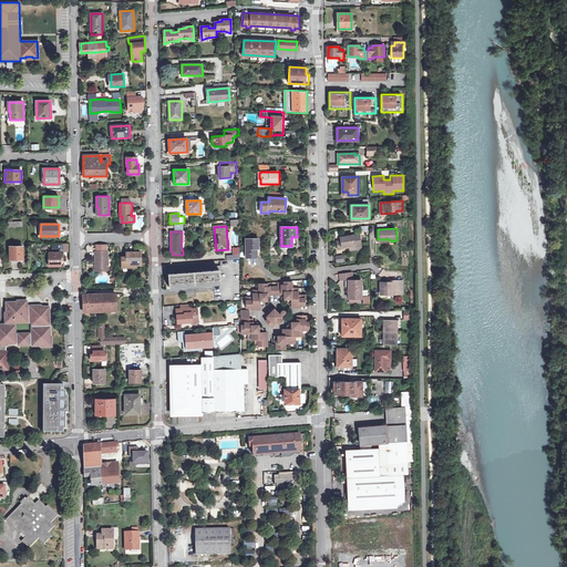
[(341,240),(337,241),(338,249),(350,247),(351,250),(362,248),(360,234),(340,237),(341,240)]
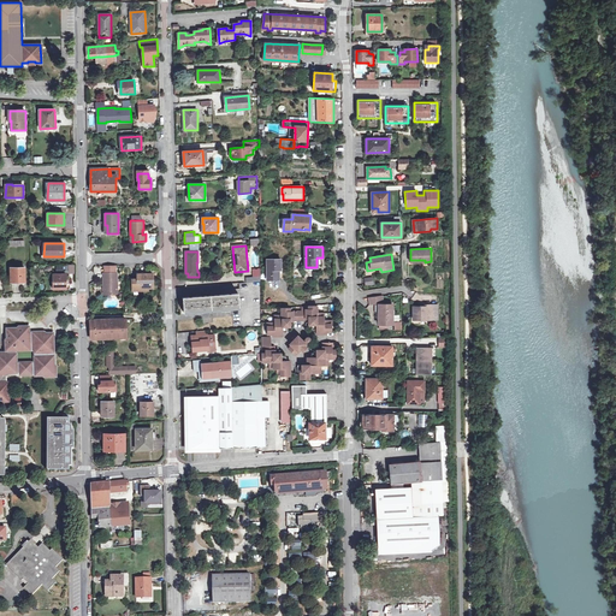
[(267,280),(278,280),(278,271),(282,270),(282,260),(267,260),(267,280)]
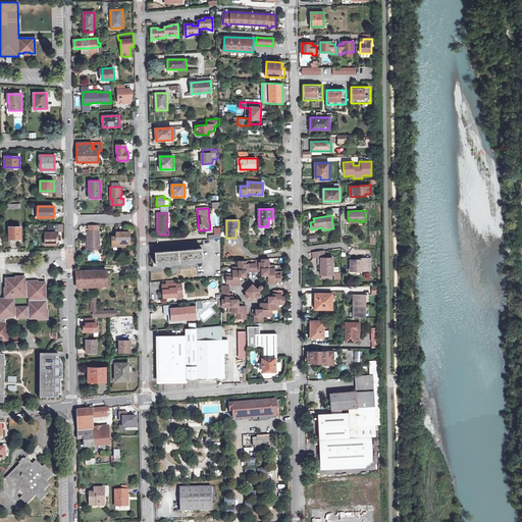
[(9,239),(17,239),(18,239),(21,239),(21,226),(9,226),(9,239)]
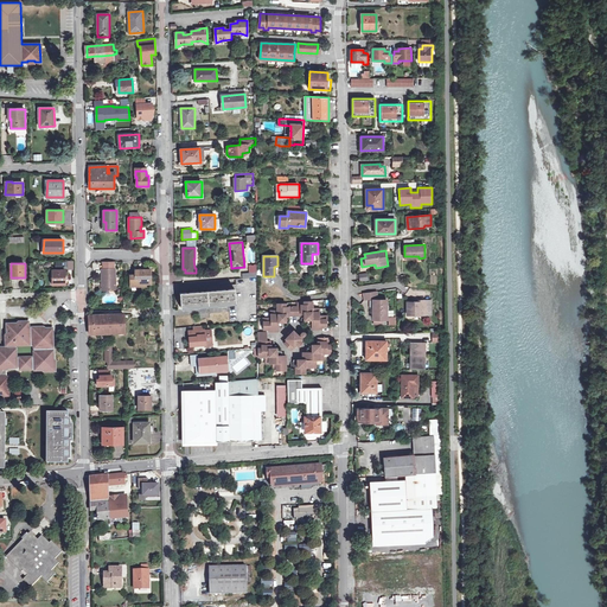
[(52,285),(69,285),(69,276),(65,276),(65,270),(52,270),(52,285)]
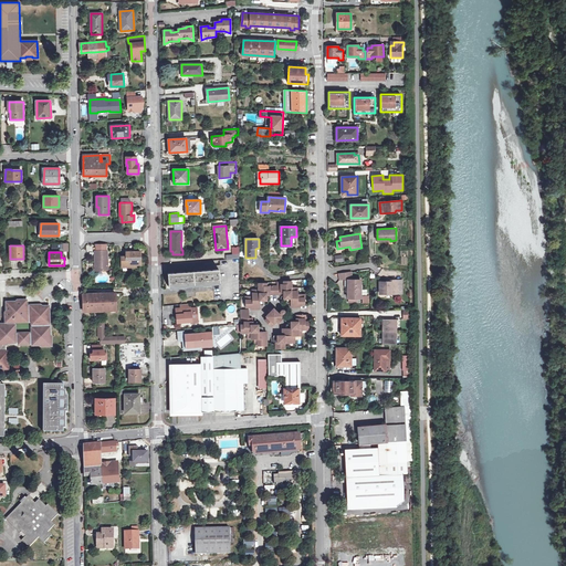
[(127,252),(127,257),(122,257),(123,263),(128,266),(136,266),(136,264),(140,264),(139,252),(127,252)]
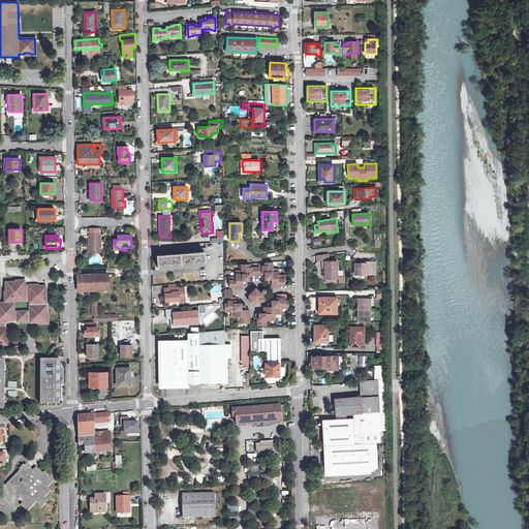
[(101,238),(91,238),(90,238),(91,256),(102,256),(101,238)]
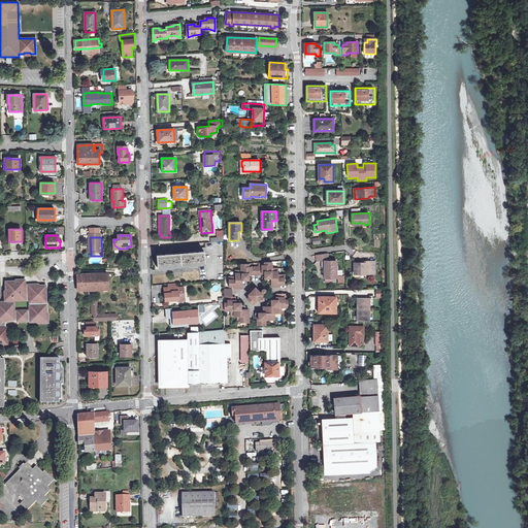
[(158,267),(205,264),(204,252),(157,255),(158,267)]
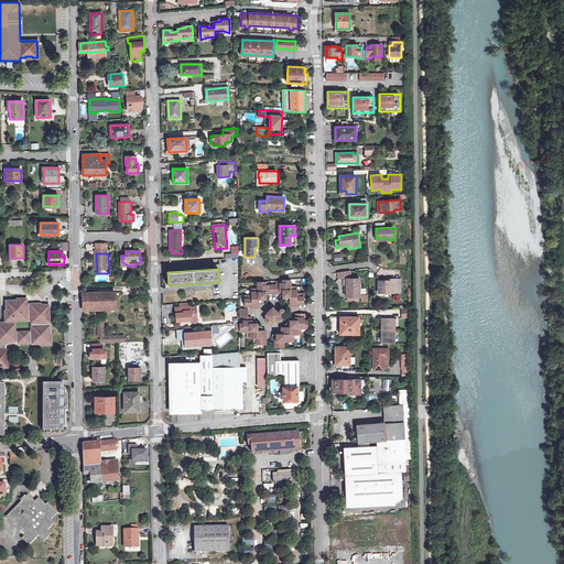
[(347,286),(346,286),(346,292),(346,297),(347,297),(347,301),(355,301),(355,297),(359,297),(359,279),(347,279),(347,286)]
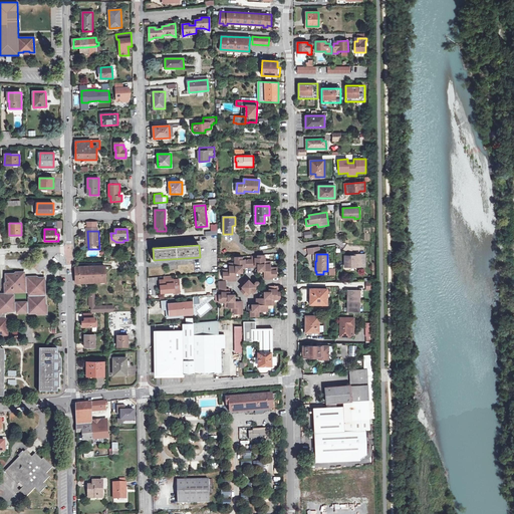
[(239,277),(239,274),(239,266),(242,266),(242,268),(245,268),(245,267),(255,267),(255,266),(258,266),(260,266),(260,272),(260,275),(264,275),(264,278),(270,278),(270,277),(276,277),(276,267),(270,267),(270,261),(264,261),(264,255),(257,255),(257,258),(254,258),(254,260),(242,260),(242,256),(235,257),(234,263),(229,263),(229,269),(223,269),(223,278),(229,279),(229,280),(236,280),(236,277),(239,277)]
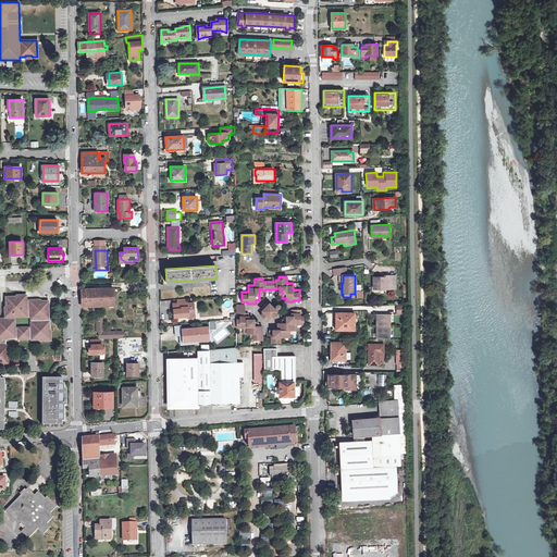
[(374,289),(385,289),(385,287),(391,287),(391,276),(386,276),(386,279),(382,279),(374,277),(374,289)]
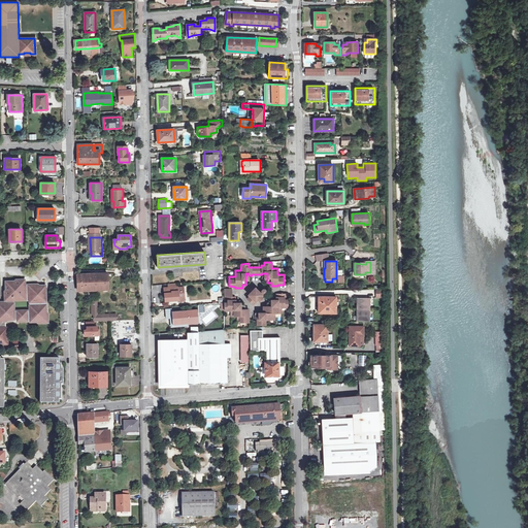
[(106,271),(75,272),(75,292),(108,290),(107,282),(106,271)]
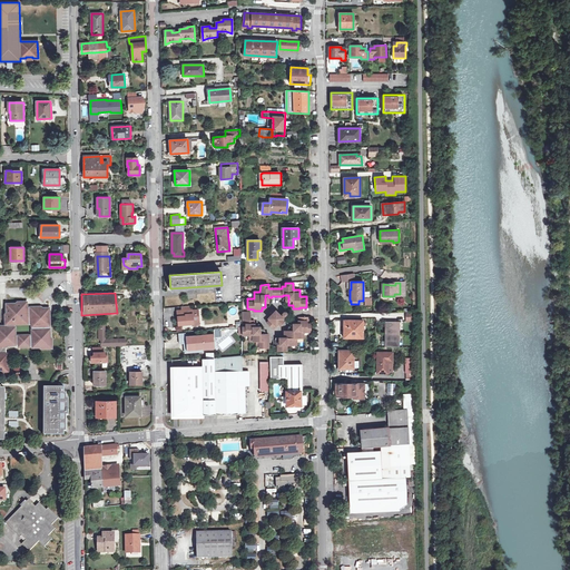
[(17,304),(7,304),(7,313),(6,315),(6,326),(0,326),(0,346),(7,347),(8,345),(19,345),(19,347),(33,346),(33,347),(41,347),(42,349),(52,349),(52,340),(51,337),(50,310),(42,310),(41,307),(31,307),(31,308),(28,308),(25,306),(26,304),(25,303),(18,303),(17,304)]
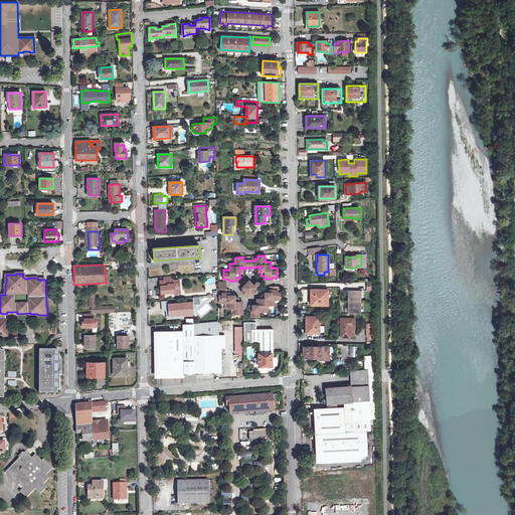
[(160,294),(173,293),(173,295),(180,294),(179,279),(174,280),(173,276),(163,277),(163,280),(159,280),(160,294)]
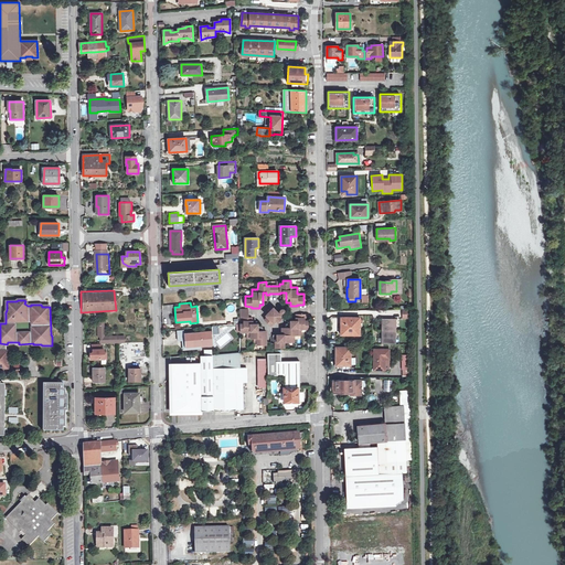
[(267,317),(265,320),(270,326),(273,322),(275,324),(280,318),(279,317),(280,316),(273,308),(266,316),(267,317)]
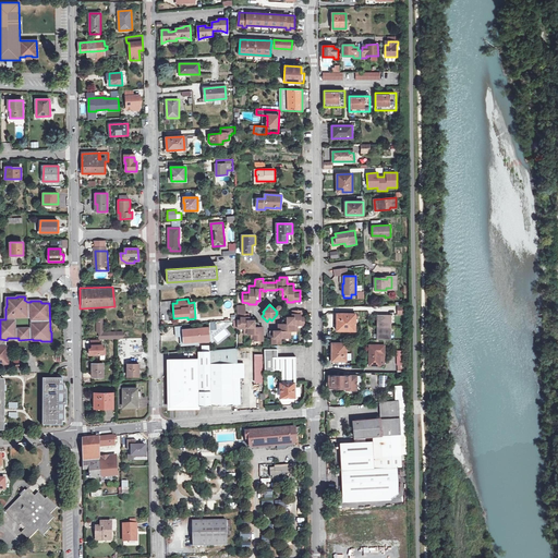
[(259,324),(256,324),(247,324),(247,320),(250,320),(250,317),(249,317),(249,314),(245,314),(245,305),(237,305),(237,314),(241,313),(241,320),(237,320),(238,328),(245,328),(245,335),(252,335),(252,341),(263,341),(263,327),(259,327),(259,324)]
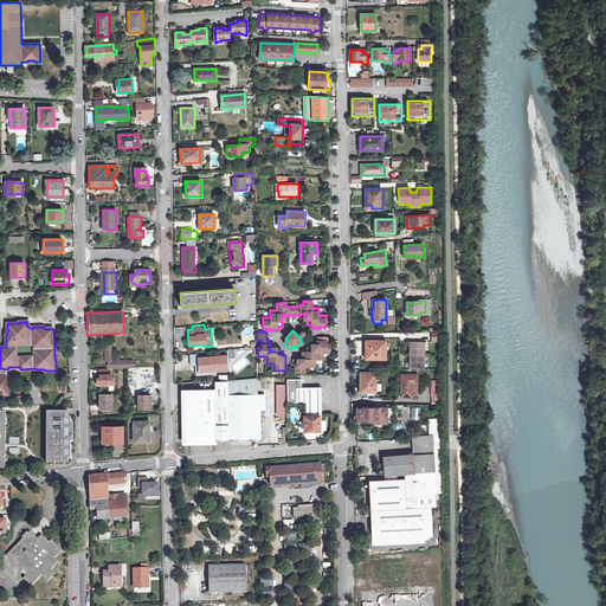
[(301,373),(304,373),(304,367),(316,367),(316,359),(323,359),(323,353),(330,353),(330,336),(318,337),(317,341),(317,345),(320,345),(320,347),(309,347),(307,347),(307,352),(303,352),(302,359),(294,359),(292,368),(295,368),(295,373),(301,373)]
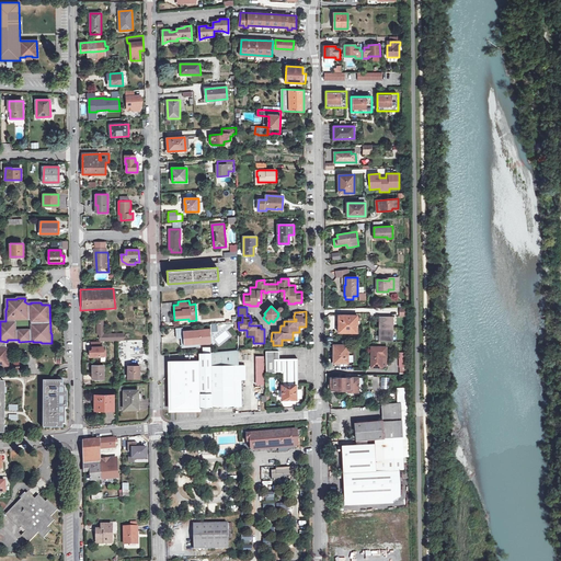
[(339,316),(339,327),(346,327),(346,332),(357,333),(357,316),(339,316)]
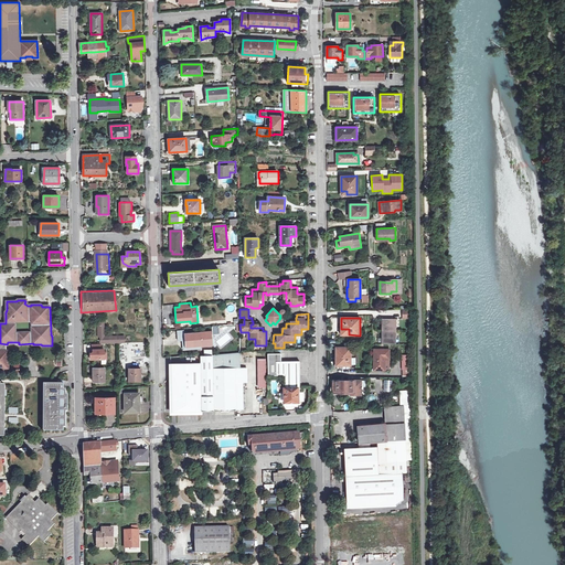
[(396,344),(396,339),(396,319),(382,319),(382,344),(396,344)]
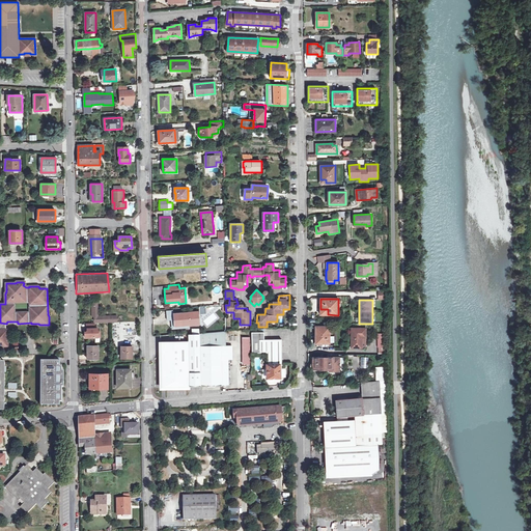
[(199,311),(173,313),(174,327),(189,326),(200,325),(199,311)]
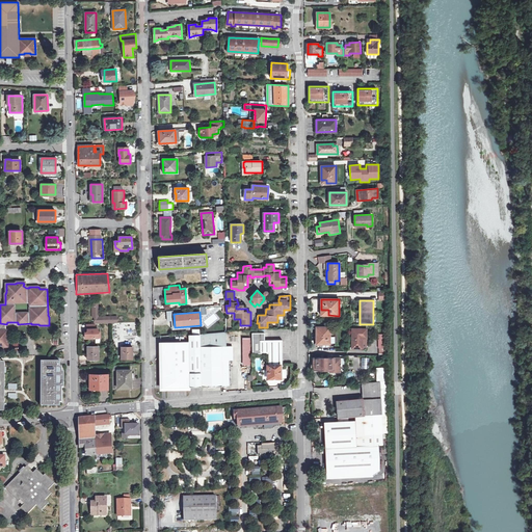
[(83,339),(100,339),(100,327),(94,327),(94,324),(85,324),(85,331),(83,331),(83,339)]
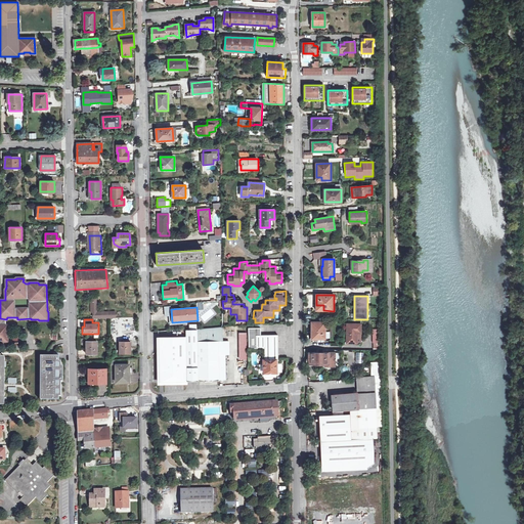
[(311,339),(325,339),(324,338),(330,338),(330,332),(324,332),(324,322),(311,322),(311,339)]
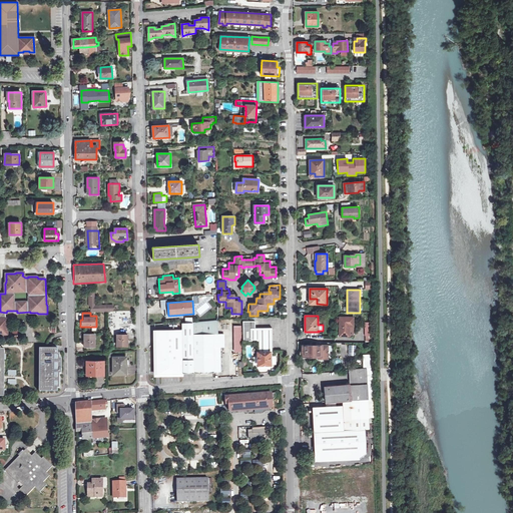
[(354,317),(340,317),(340,336),(350,336),(350,325),(354,325),(354,317)]
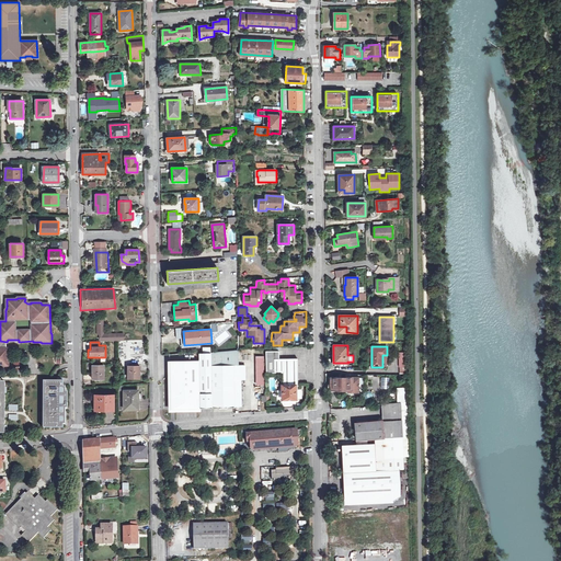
[(212,408),(210,353),(210,351),(203,352),(203,354),(199,354),(199,358),(199,361),(169,361),(170,410),(201,409),(201,408),(212,408)]
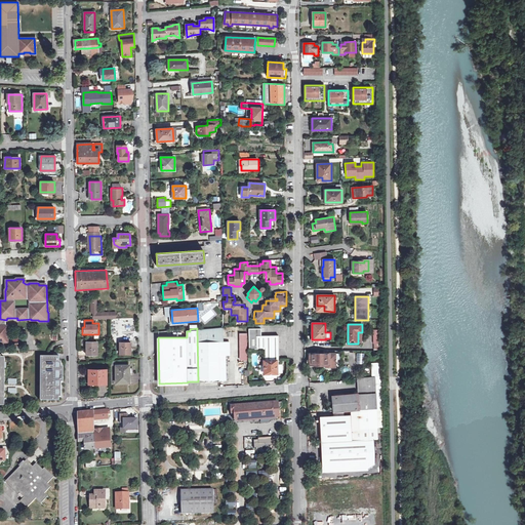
[(224,347),(224,341),(224,328),(197,330),(198,381),(219,380),(224,380),(224,347)]
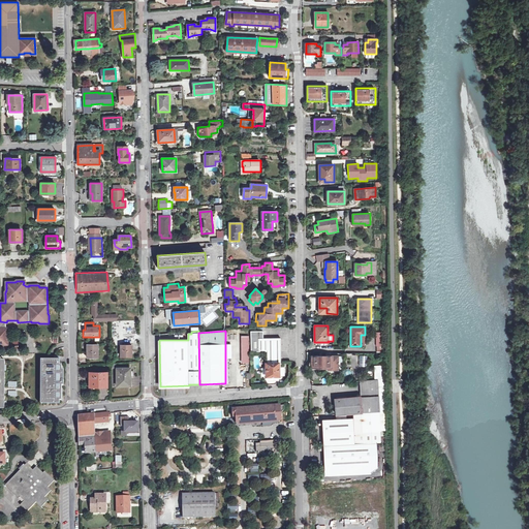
[(262,332),(252,332),(252,351),(267,351),(267,364),(279,363),(281,363),(280,338),(263,339),(262,332)]
